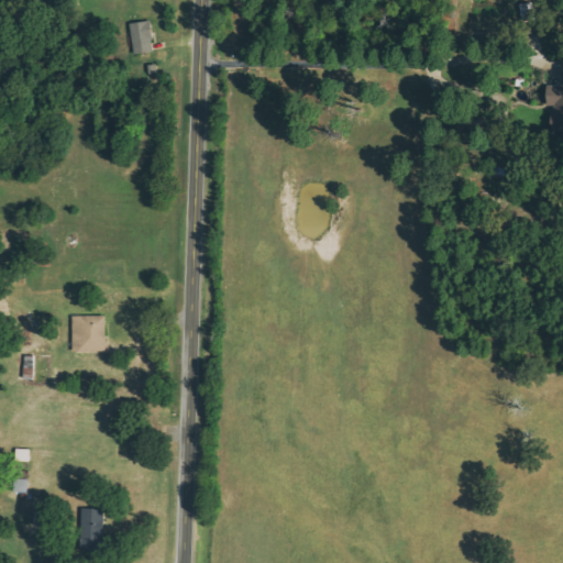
[(155,52),(151,21),(132,23),(135,54),(155,52)]
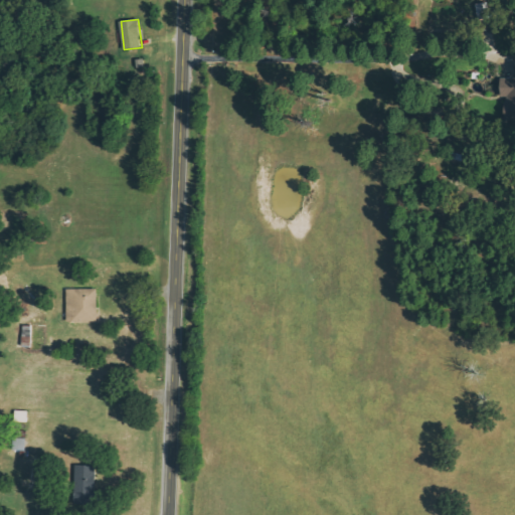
[(514,77),(501,77),(502,112),(514,111),(514,77)]
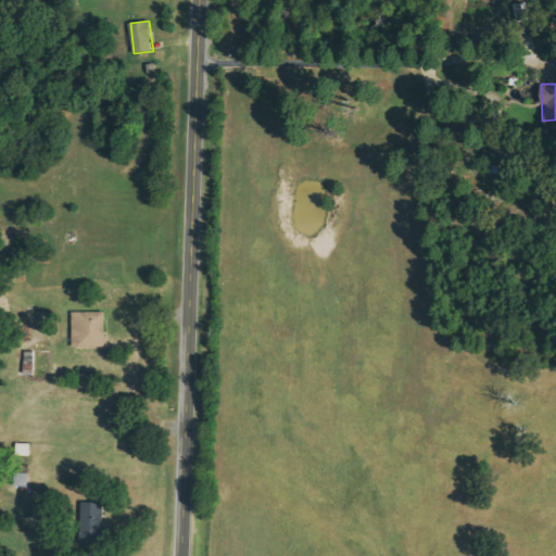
[(106,346),(105,311),(73,312),(73,348),(106,346)]
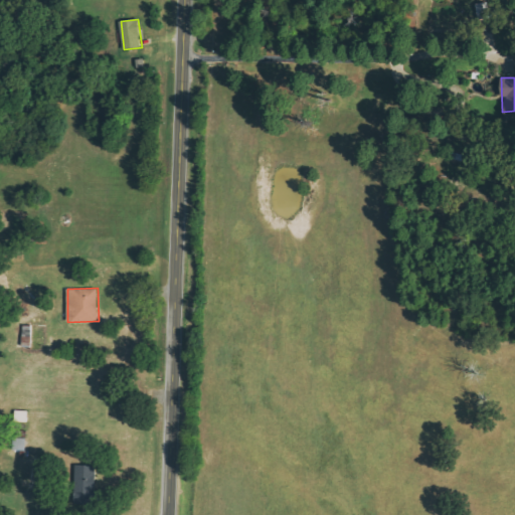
[(28,422),(28,411),(14,410),(14,421),(28,422)]
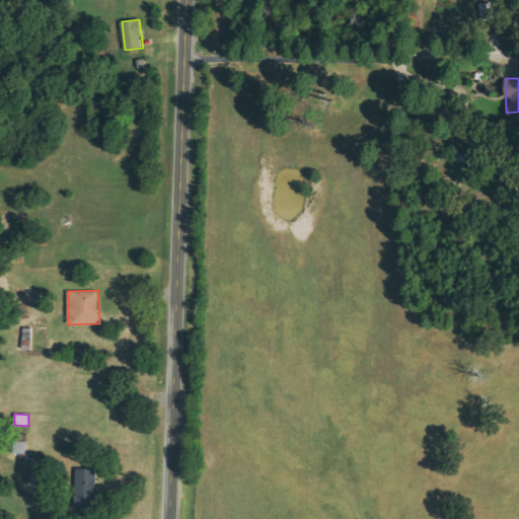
[(26,454),(27,442),(14,441),(13,453),(26,454)]
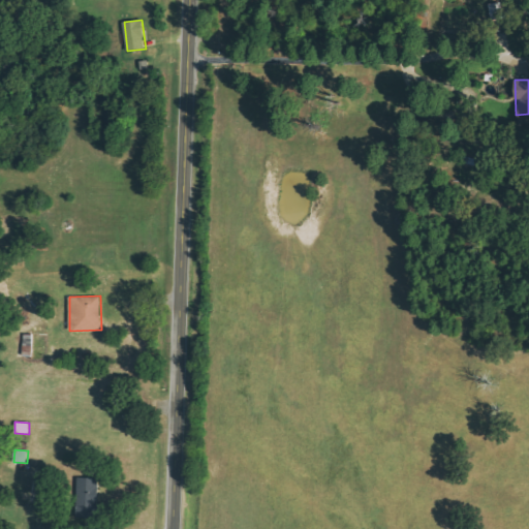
[(99,478),(78,477),(76,515),(97,515),(99,478)]
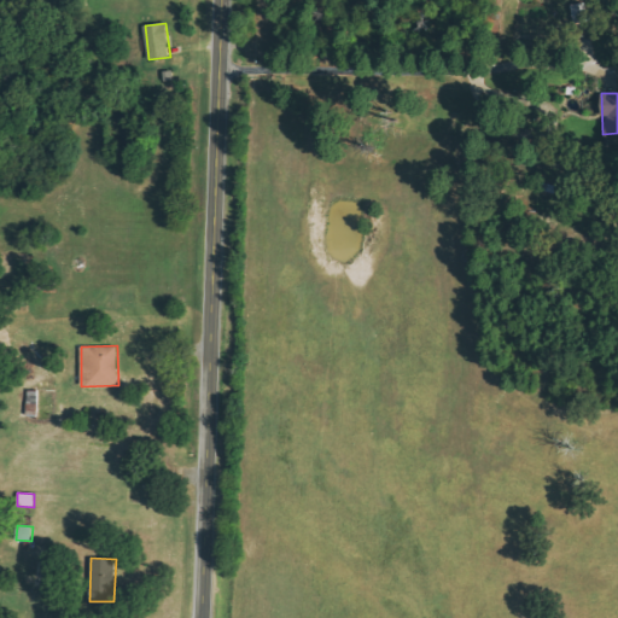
All buildings are outlined.
